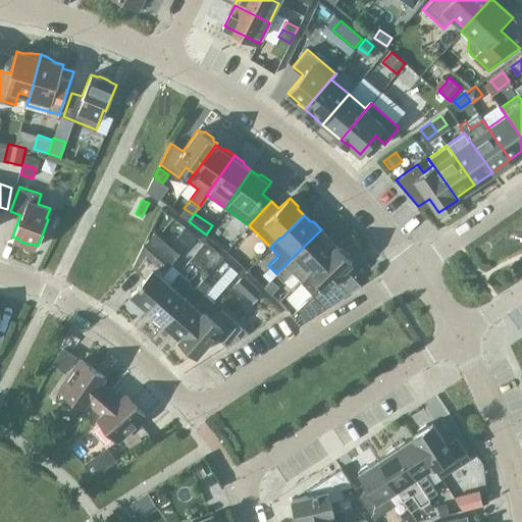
[(321,229),(276,273),(283,280),(293,271),(301,279),(301,280),(309,272),(309,271),(334,247),(328,241),(328,238),(321,229)]
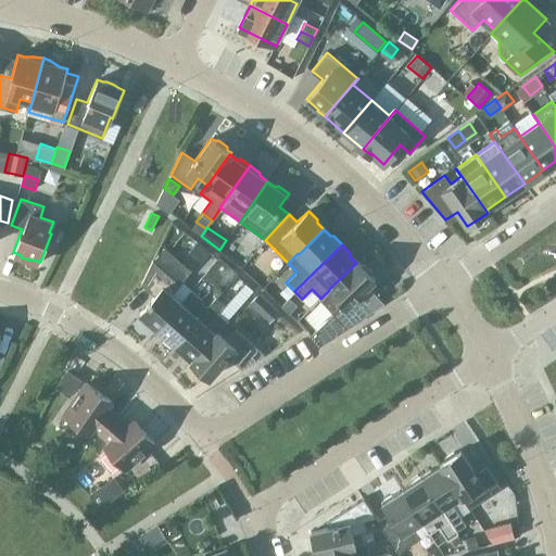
[(180,302),(172,294),(193,270),(181,261),(169,275),(153,260),(140,283),(154,295),(138,315),(147,323),(150,323),(158,329),(180,302)]
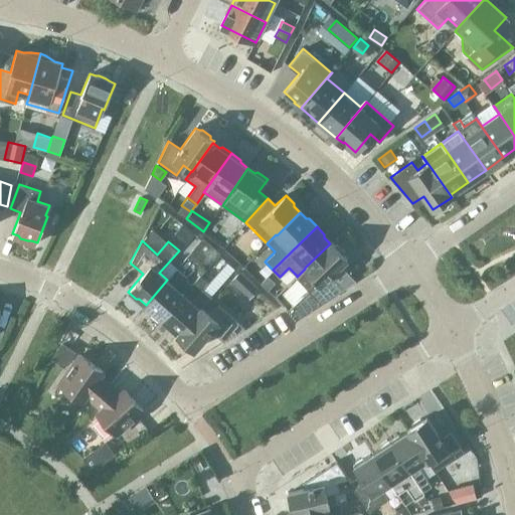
[(308,289),(287,310),(295,320),(318,306),(321,303),(321,304),(342,290),(328,276),(347,259),(344,254),(344,251),(337,244),(334,244),(331,241),(330,243),(305,268),(305,269),(297,277),(297,276),(296,277),(308,289)]
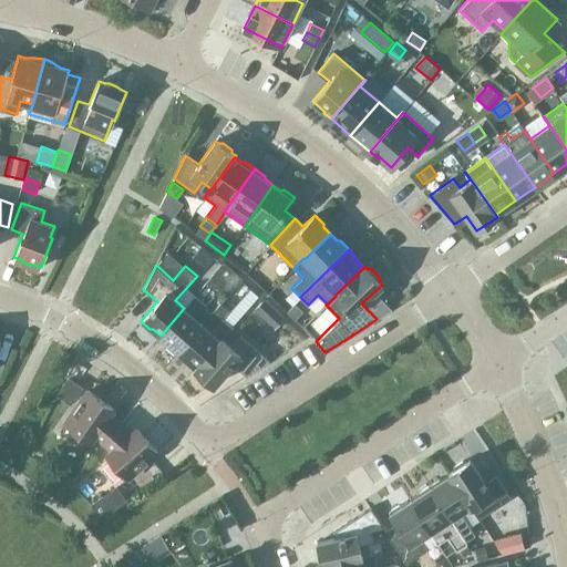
[(251,302),(258,295),(255,291),(250,288),(246,292),(246,298),(251,302)]
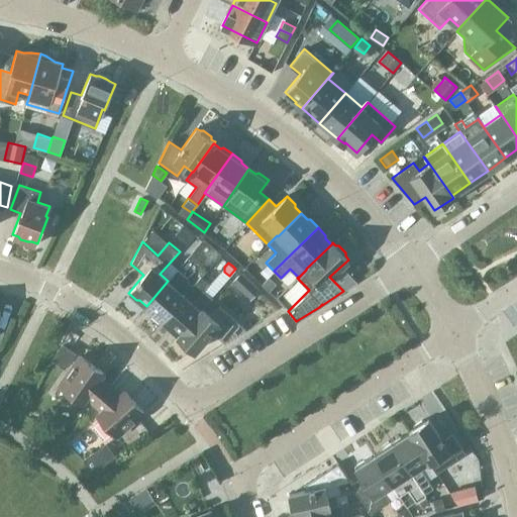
[(178,270),(168,281),(146,306),(152,312),(153,315),(162,322),(193,286),(192,286),(186,280),(187,278),(178,270)]
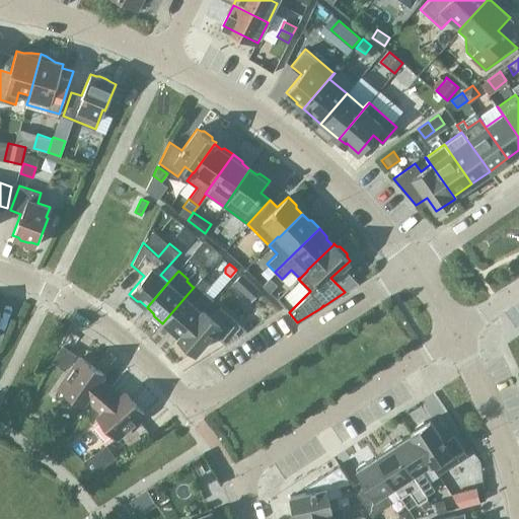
[(261,291),(241,274),(232,284),(250,301),(261,291)]
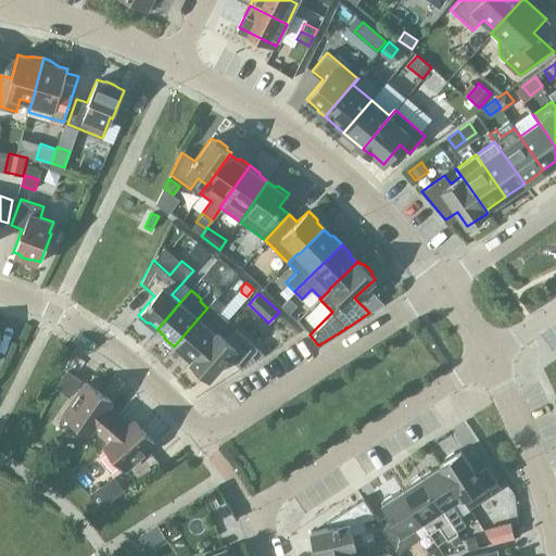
[(207,307),(174,346),(182,354),(186,354),(192,359),(216,333),(215,332),(217,331),(227,319),(218,312),(225,304),(216,297),(206,307),(207,307)]
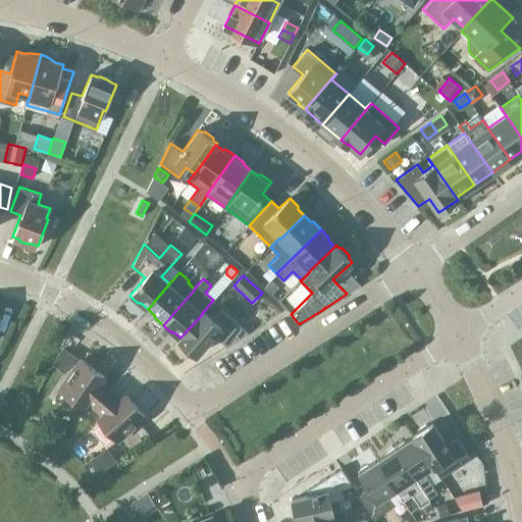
[(271,278),(263,286),(271,295),(279,286),(271,278)]
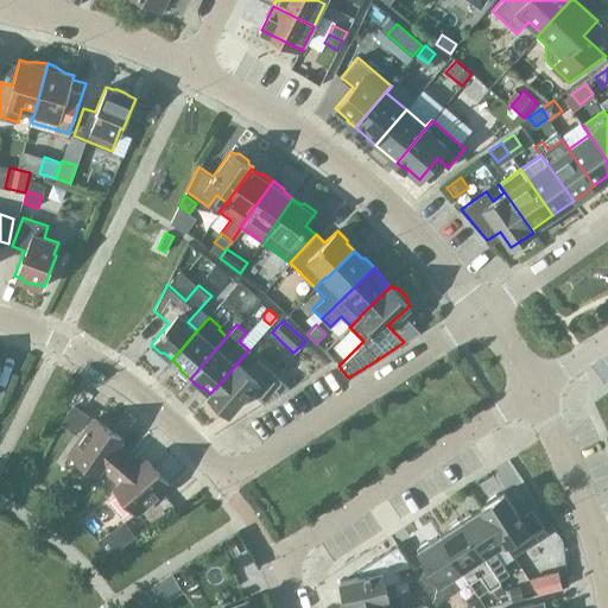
[(210,393),(208,396),(211,399),(213,403),(221,410),(225,410),(229,413),(249,390),(265,404),(290,387),(258,360),(248,371),(238,362),(235,363),(236,365),(210,393)]
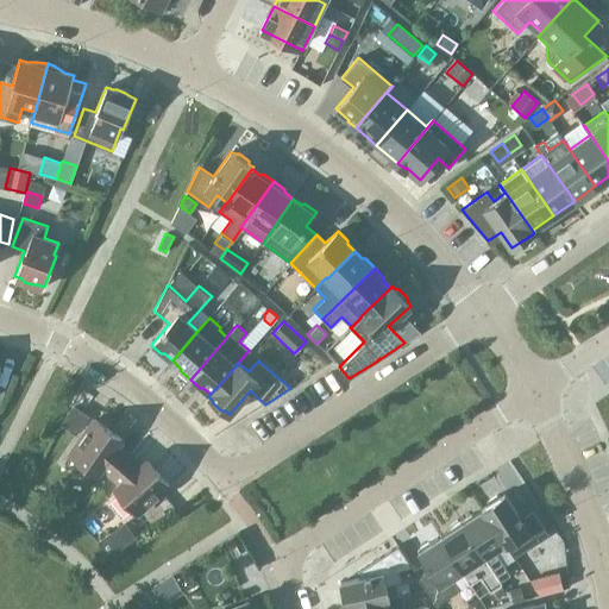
[(61,424),(76,434),(89,416),(73,405),(66,415),(60,424),(61,424)]
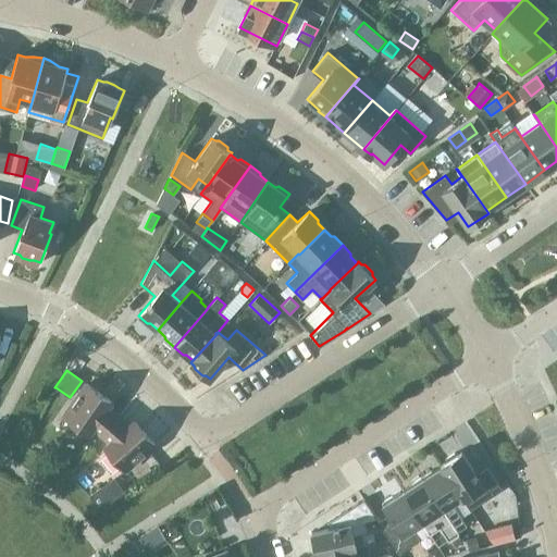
[(101,434),(119,416),(108,406),(111,400),(86,383),(64,416),(88,433),(93,426),(101,434)]
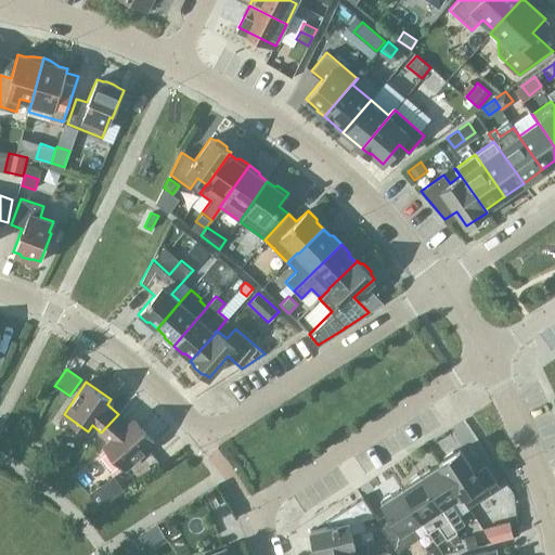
[(118,414),(101,433),(111,440),(105,446),(106,447),(100,453),(99,459),(111,472),(115,472),(123,466),(125,467),(154,442),(134,420),(129,424),(118,414)]
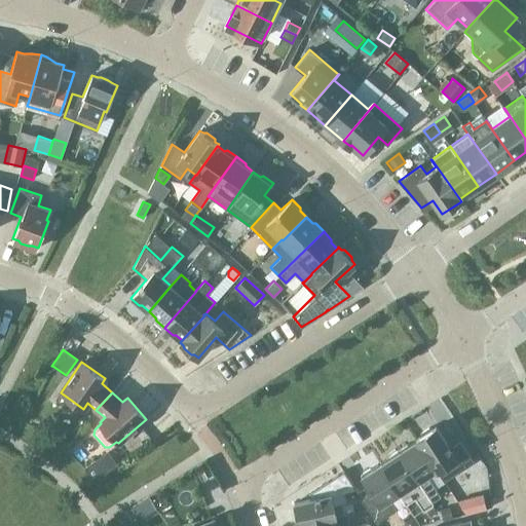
[(436,468),(444,482),(474,462),(460,442),(450,448),(436,426),(431,428),(428,427),(420,433),(420,437),(416,439),(417,441),(418,440),(436,468)]
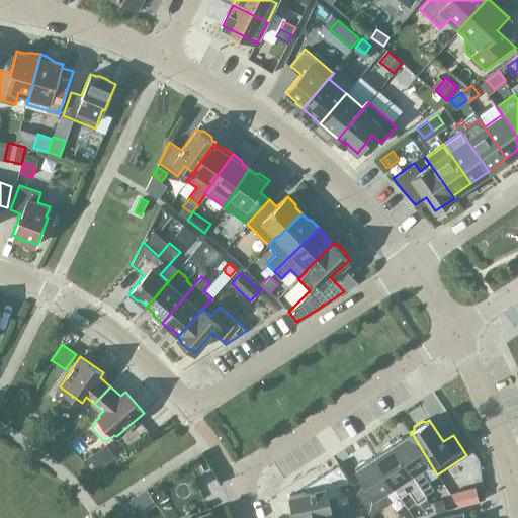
[(412,433),(411,434),(404,438),(401,438),(392,443),(425,495),(426,495),(434,489),(420,467),(429,461),(412,433)]
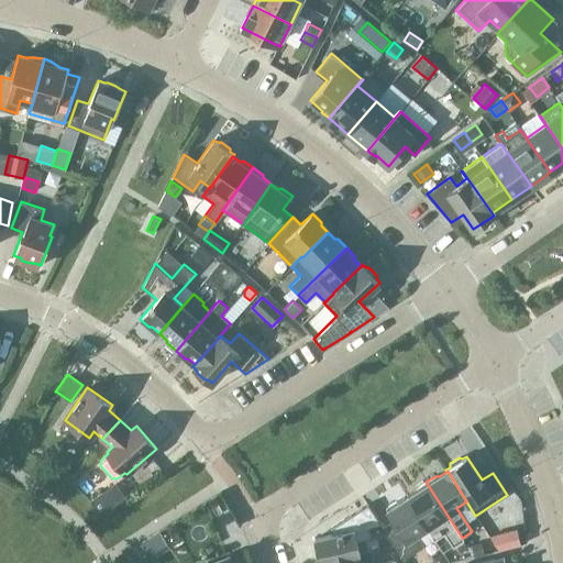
[(462,538),(426,482),(416,488),(416,492),(407,497),(427,528),(434,540),(444,532),(453,545),(463,539),(463,538),(462,538)]
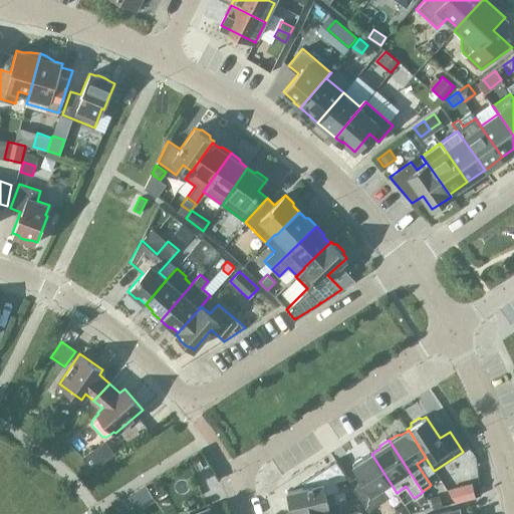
[(81,457),(90,470),(101,463),(92,450),(81,457)]
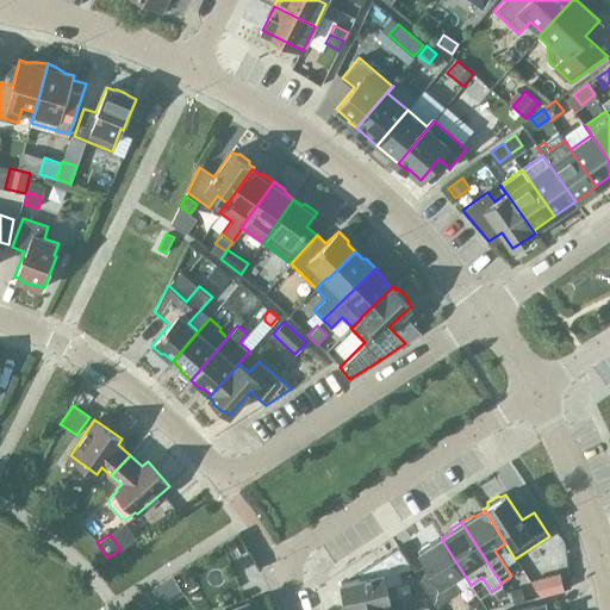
[(462,572),(441,539),(433,545),(429,543),(418,551),(425,562),(414,570),(436,607),(460,591),(452,578),(462,572)]
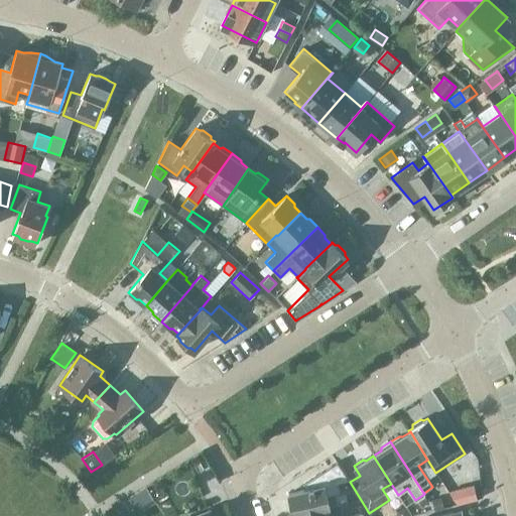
[(330,506),(328,496),(340,493),(338,483),(349,480),(338,462),(303,483),(304,489),(288,493),(289,498),(287,500),(290,510),(292,511),(293,515),(295,515),(295,514),(330,506)]
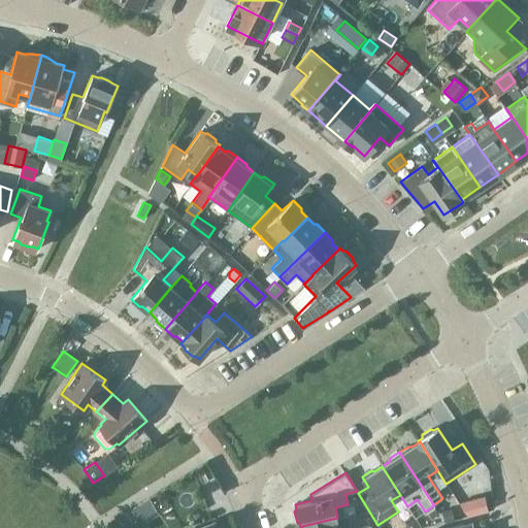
[(484,496),(459,503),(468,517),(489,510),(484,496)]
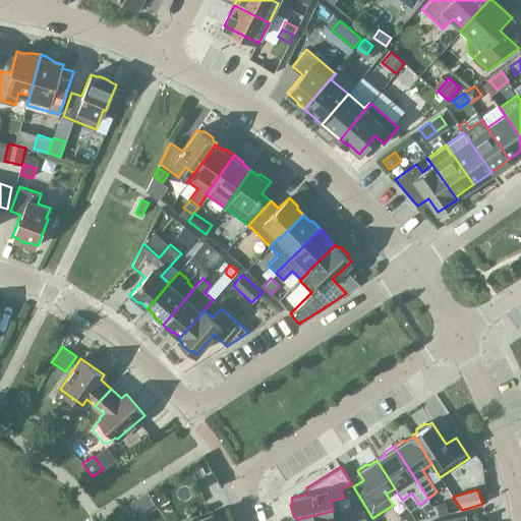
[(129,520),(157,505),(149,491),(135,500),(118,511),(123,520),(129,520)]
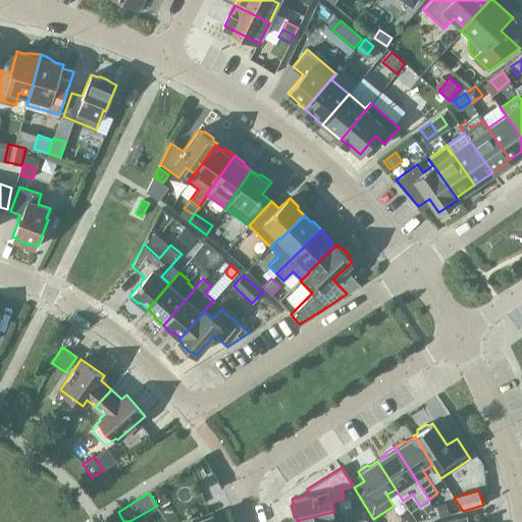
[(434,508),(429,501),(421,506),(426,514),(434,508)]
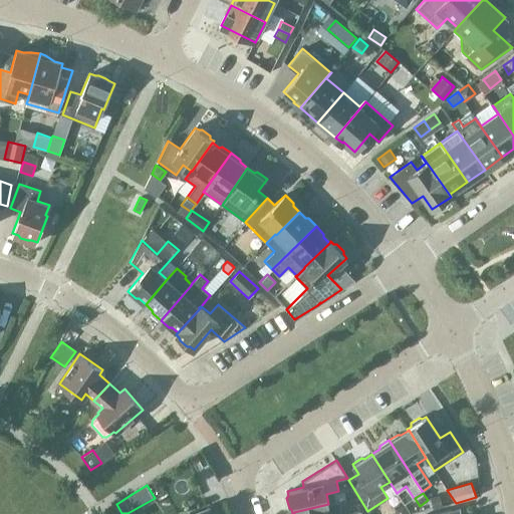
[(430,498),(433,509),(442,507),(439,496),(430,498)]
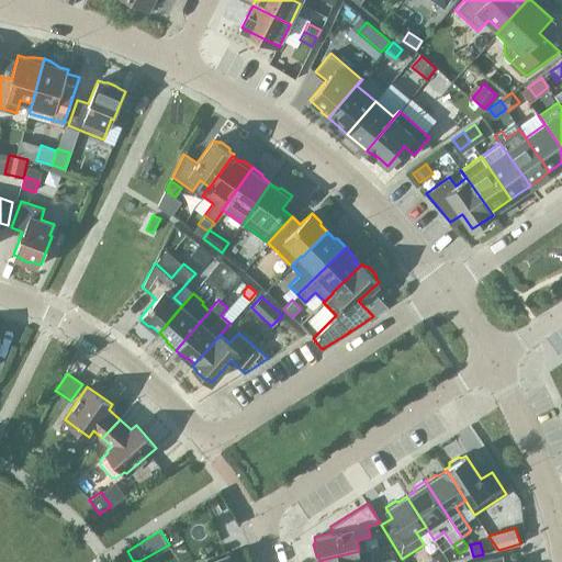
[(373,561),(370,548),(359,551),(322,560),(322,561),(373,561)]
